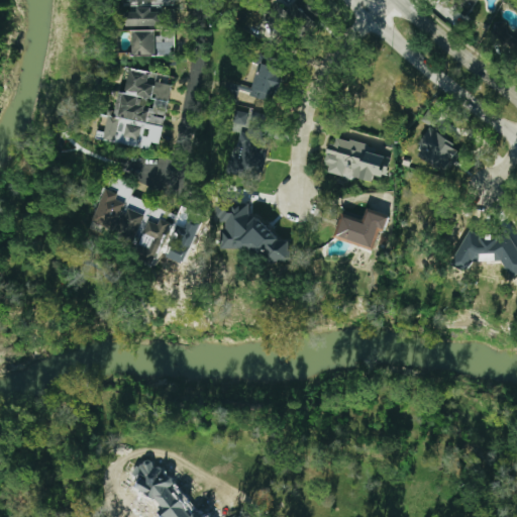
[(300,37),(324,16),(309,0),(304,0),(299,5),(296,1),(286,10),(278,1),(262,16),(277,33),(288,23),(300,37)]
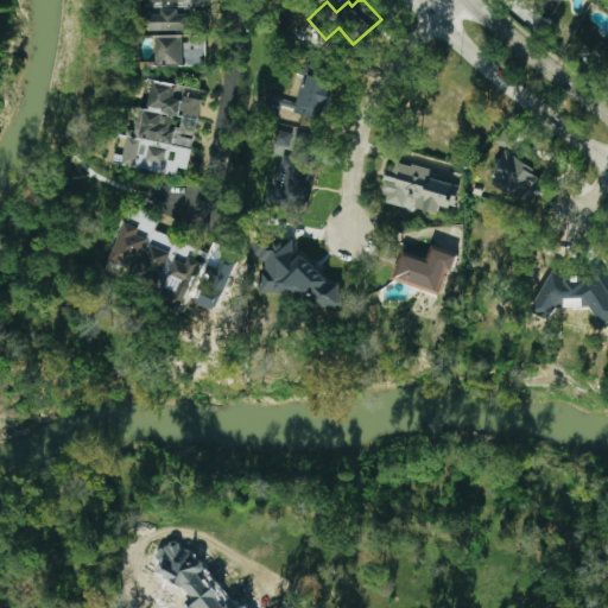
[(536,0),(542,4),(536,11),(548,18),(558,0),(536,0)]
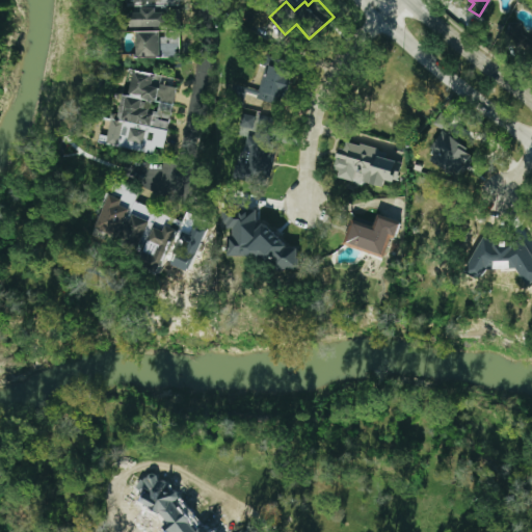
[(155,7),(139,7),(139,10),(127,11),(128,27),(165,26),(165,11),(155,12),(155,7)]
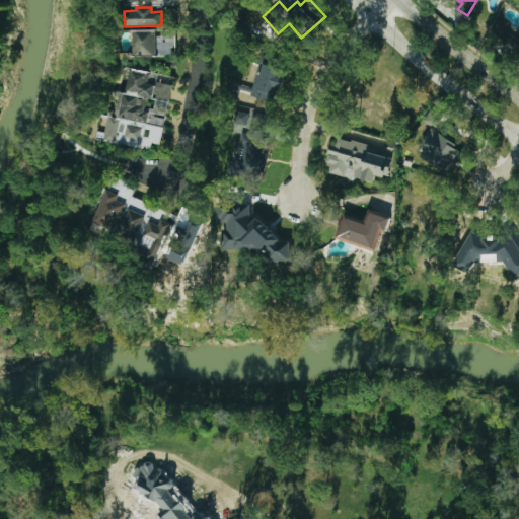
[(133,30),(132,55),(155,56),(156,31),(133,30)]
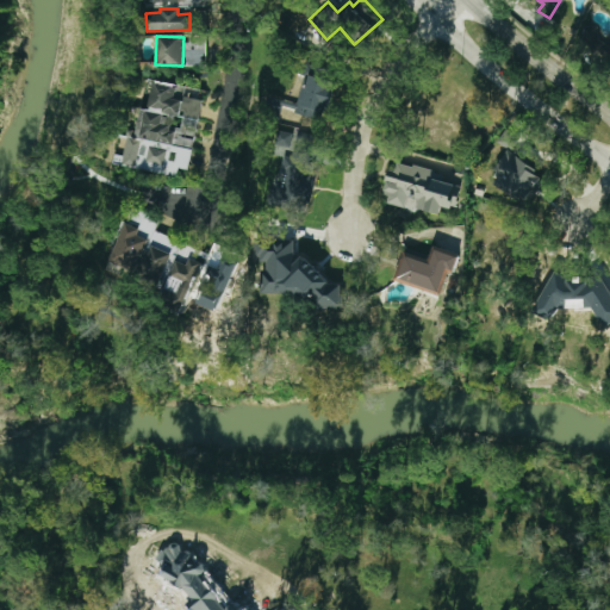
[(294,112),(325,120),(336,81),(327,79),(329,70),(307,64),(294,112)]
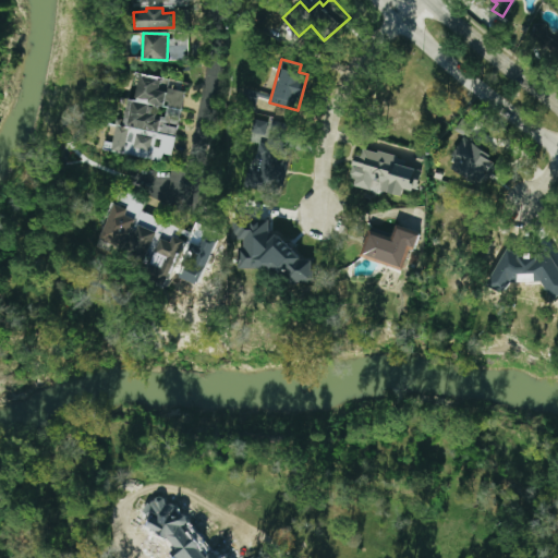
[(183,92),(171,91),(173,80),(137,75),(134,99),(128,99),(123,129),(135,131),(132,156),(161,160),(162,154),(173,155),(183,92)]
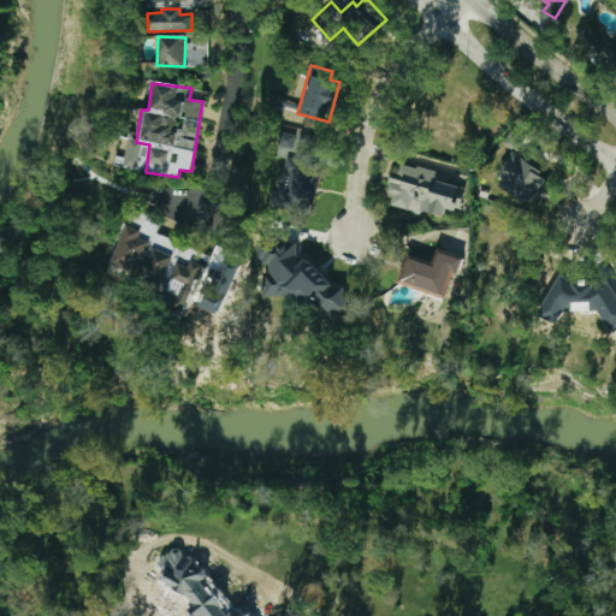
[(522,134),(510,128),(503,144),(515,150),(522,134)]
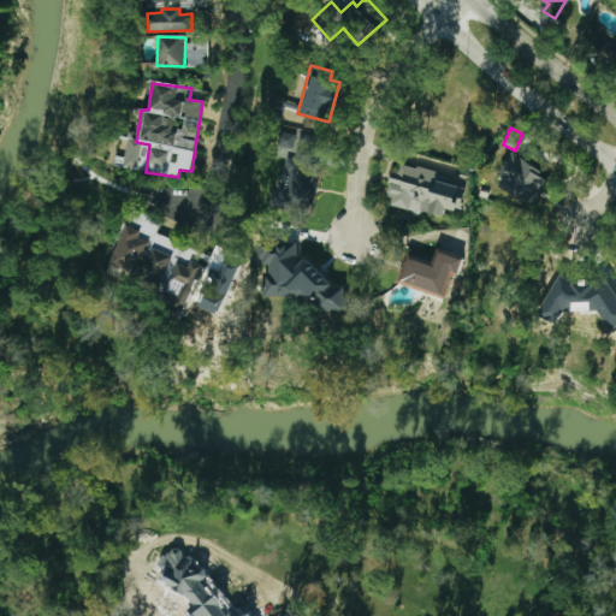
[(277,146),(294,149),(297,132),(280,129),(277,146)]
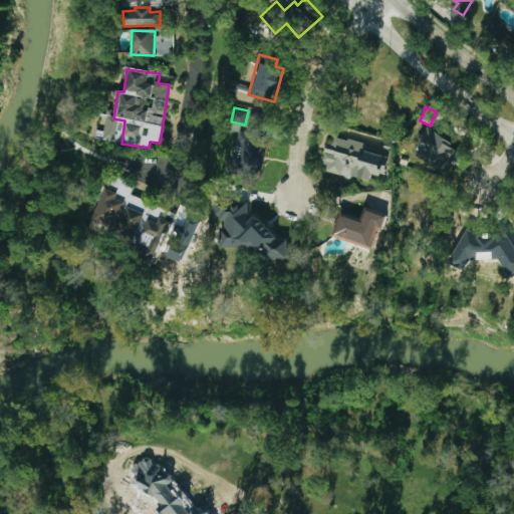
[(245,133),(239,131),(236,146),(239,146),(235,162),(228,160),(225,170),(248,175),(262,113),(250,110),(245,133)]
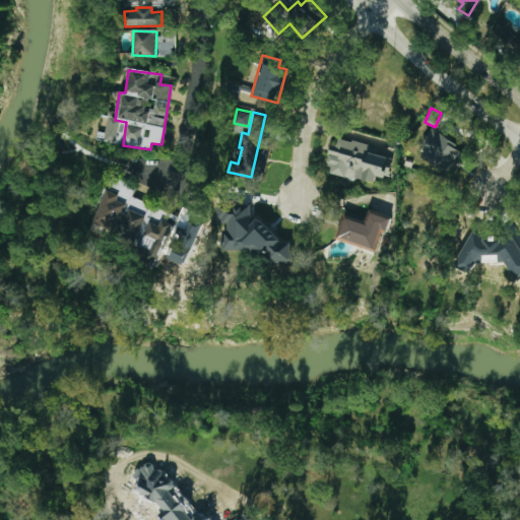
[(420,156),(451,174),(465,149),(431,129),(421,145),(426,147),(420,156)]
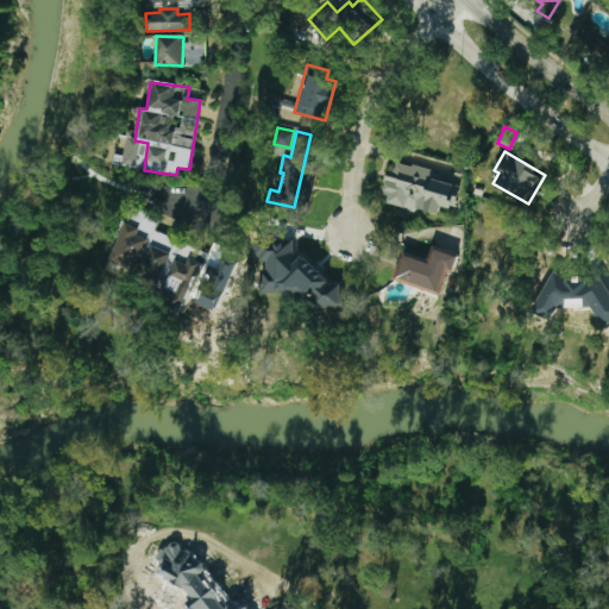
[(309,199),(319,176),(308,171),(299,195),(309,199)]
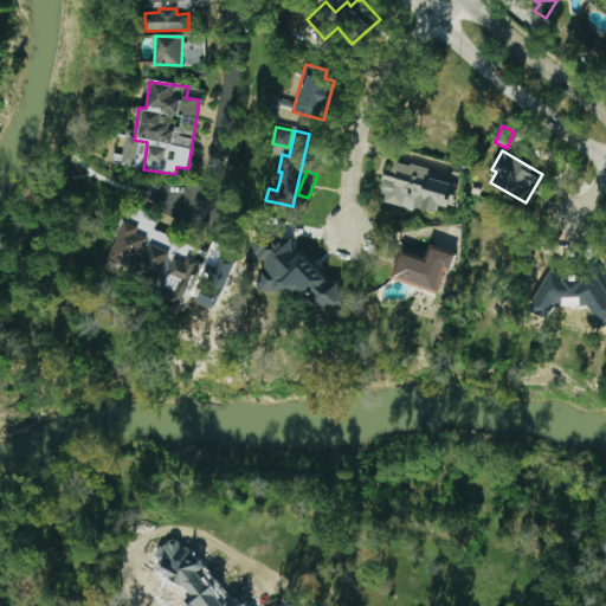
[(109,259),(134,270),(149,233),(124,223),(109,259)]
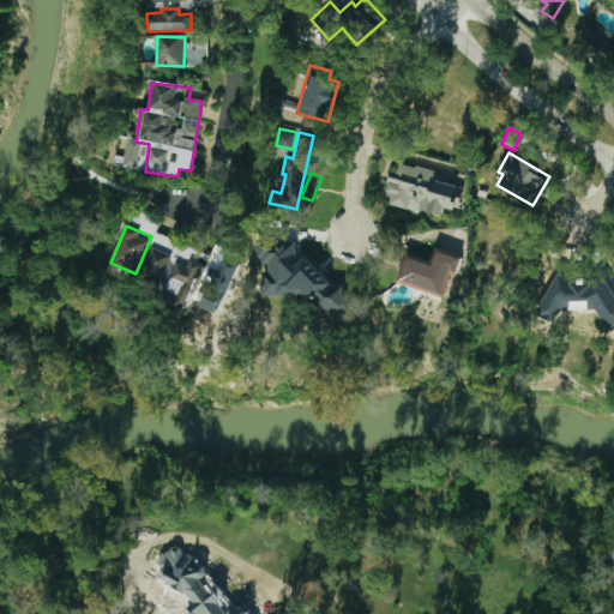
[(314,312),(344,312),(344,287),(332,286),(308,256),(298,256),(298,247),(294,242),(282,242),(263,257),(263,282),(256,287),(263,296),(302,296),(314,312)]
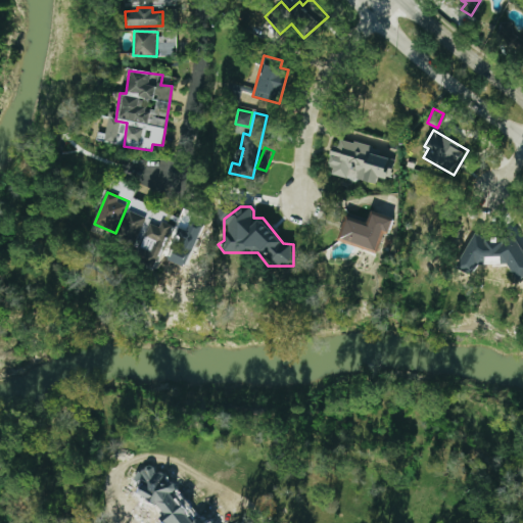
[(148,219),(129,210),(115,239),(135,247),(148,219)]
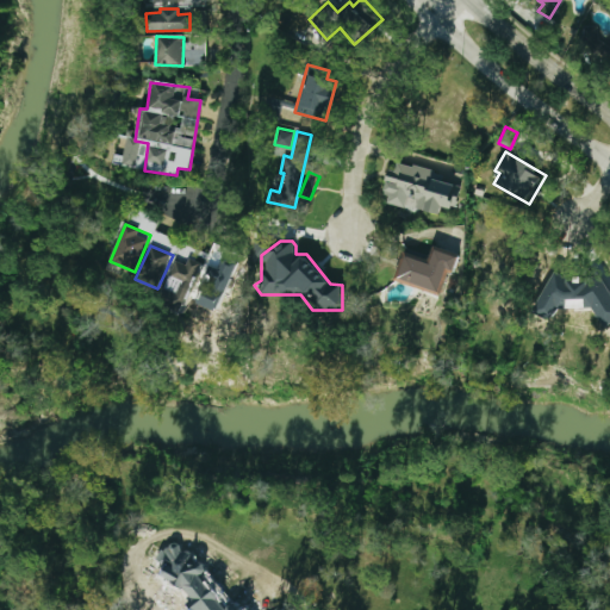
[(444,294),(455,255),(431,249),(428,261),(402,255),(396,282),(444,294)]
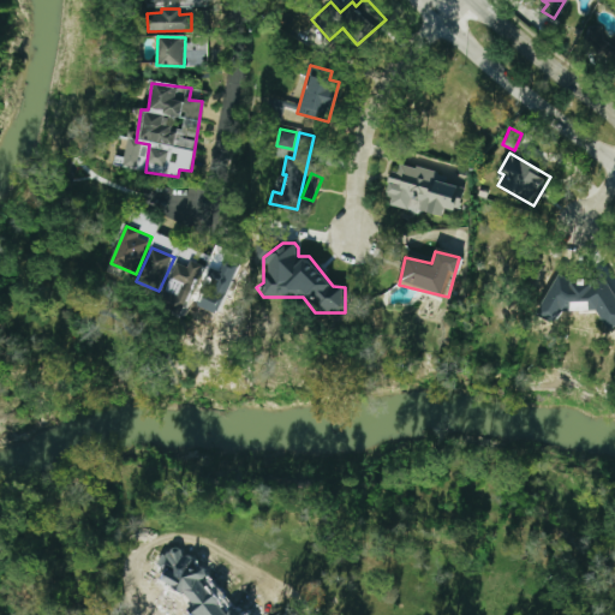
[(213,261),(199,306),(222,314),(239,261),(227,256),(224,264),(213,261)]
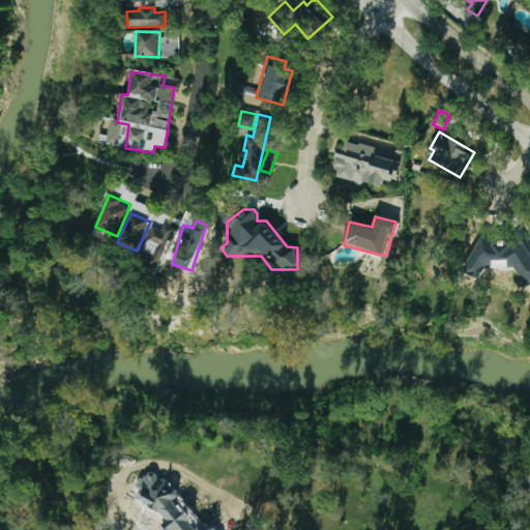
[(153,226),(138,262),(158,270),(177,229),(166,224),(163,230),(153,226)]
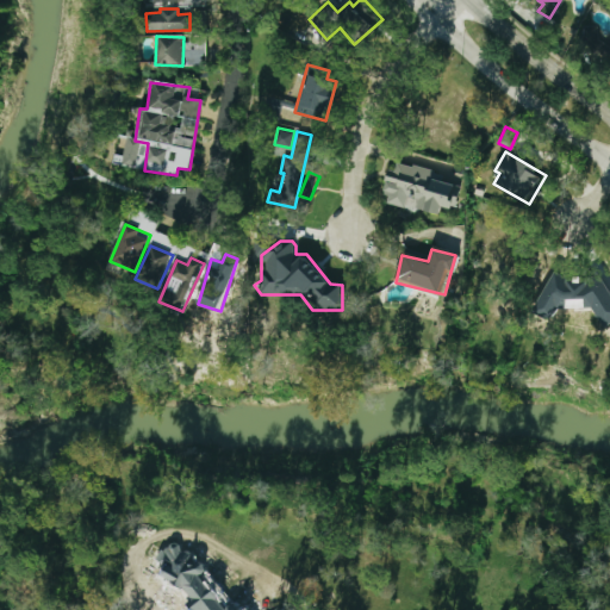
[(592,304),(603,325),(609,321),(609,292),(599,273),(576,286),(578,291),(572,294),(580,310),(592,304)]
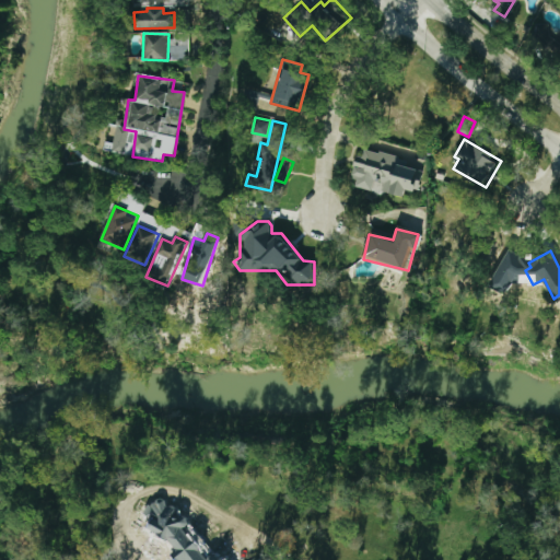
[(222,559),(200,538),(195,538),(193,531),(183,529),(182,526),(174,525),(166,533),(166,537),(177,549),(172,555),(177,559),(222,559)]
